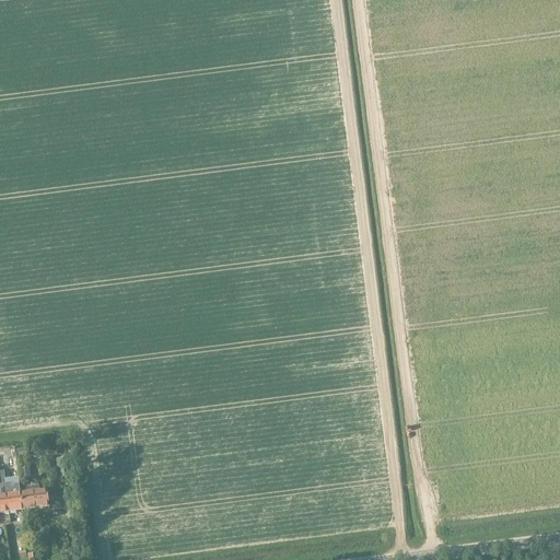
[(60,478),(68,477),(66,457),(55,458),(56,467),(59,467),(60,478)]
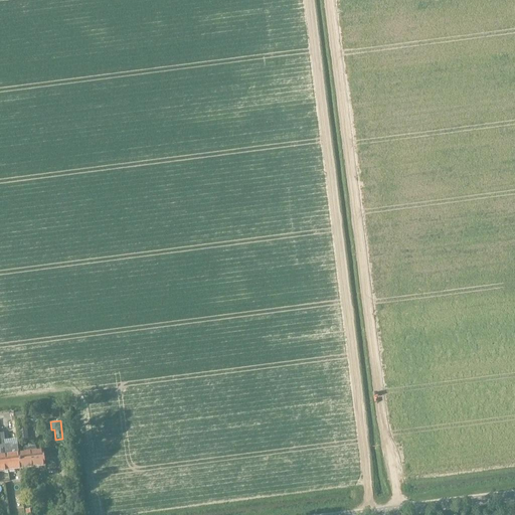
[(18,430),(19,443),(27,442),(26,428),(18,430)]
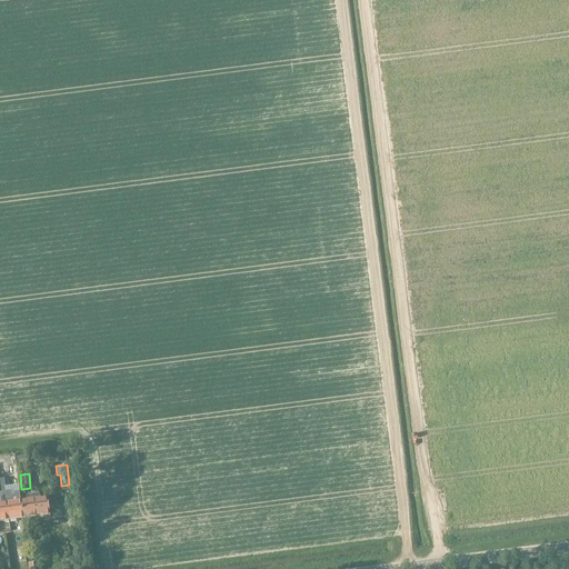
[(0,521),(9,521),(6,497),(6,492),(0,492),(0,521)]
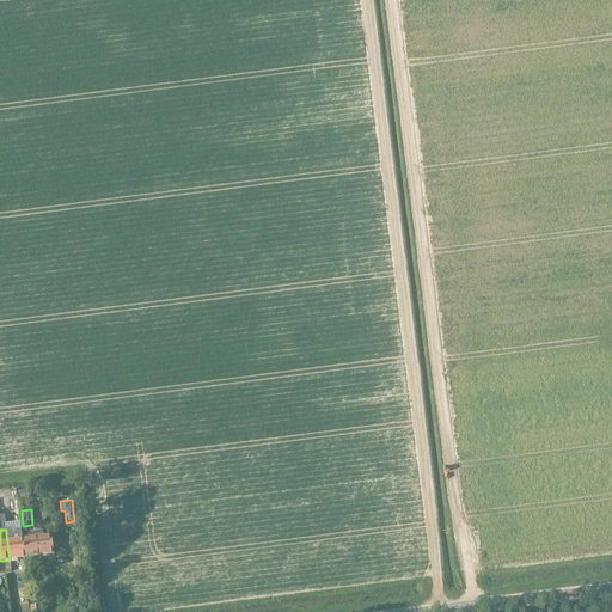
[(36,531),(38,556),(54,555),(51,537),(43,538),(41,530),(36,531)]
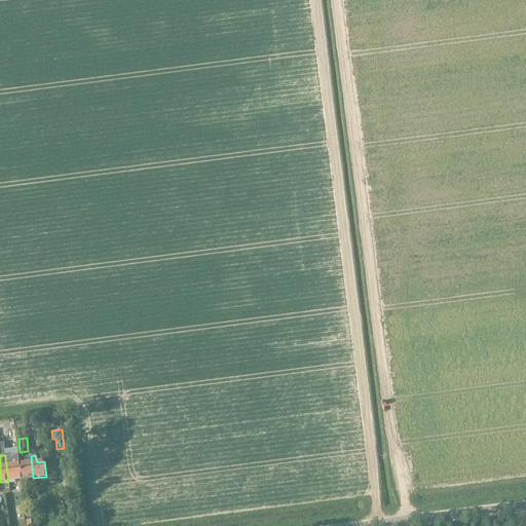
[(21,480),(33,478),(31,456),(26,456),(26,463),(19,464),(21,480)]
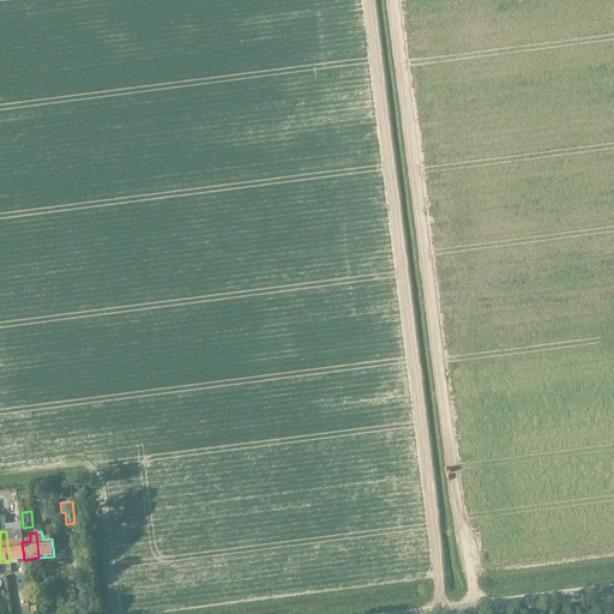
[(24,560),(22,542),(14,543),(12,535),(6,536),(10,563),(24,560)]
